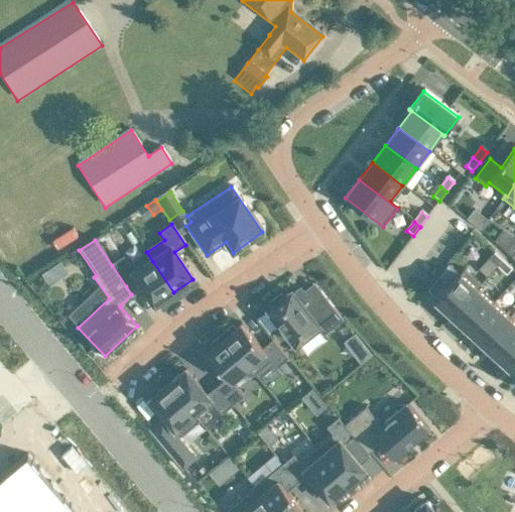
[(514,244),(510,241),(502,251),(508,256),(510,258),(514,252),(514,244)]
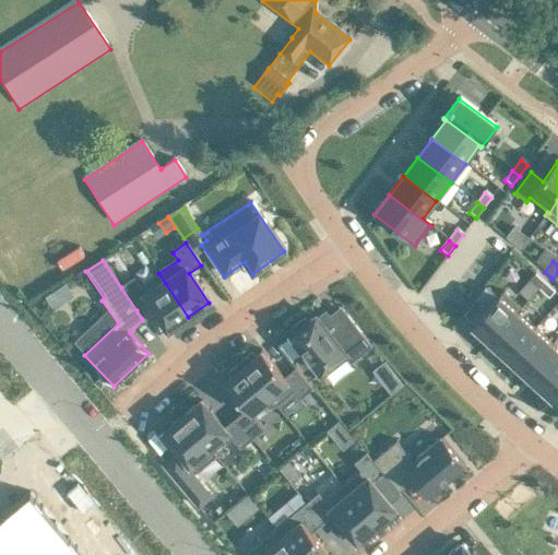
[(167,331),(188,317),(165,283),(158,273),(140,286),(134,279),(121,287),(137,310),(147,302),(167,331)]
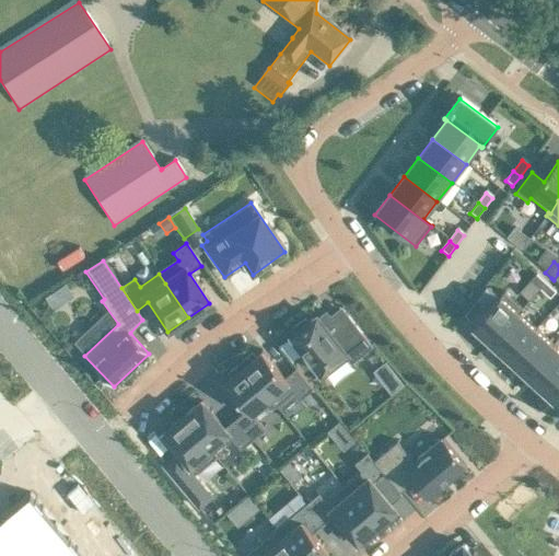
[(530,282),(539,291),(546,285),(536,276),(530,282)]
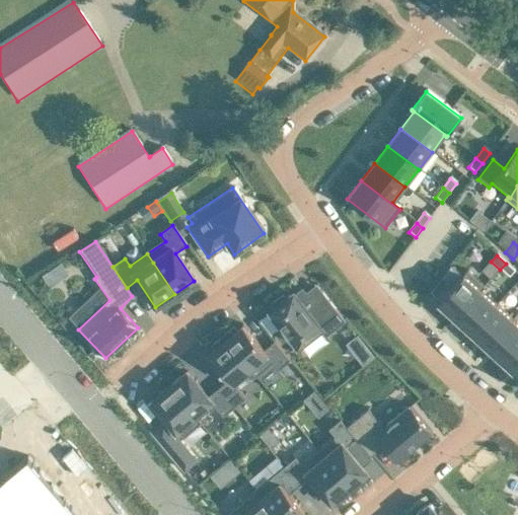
[(515,272),(506,264),(500,270),(509,278),(515,272)]
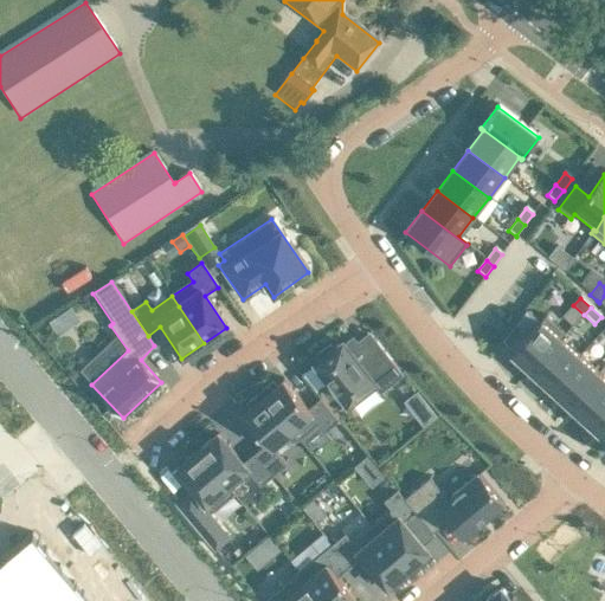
[(514,353),(510,355),(531,374),(561,340),(561,341),(566,336),(565,336),(545,318),(539,324),(526,311),(515,325),(527,337),(514,353)]
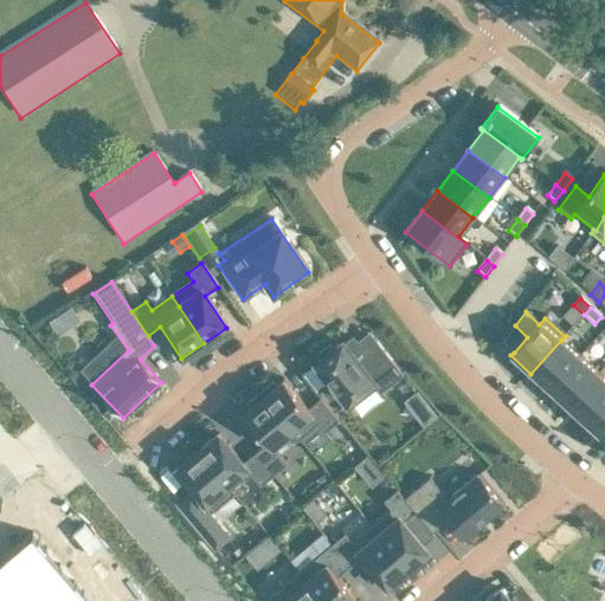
[(561,340),(531,374),(549,391),(580,357),(561,341),(561,340)]
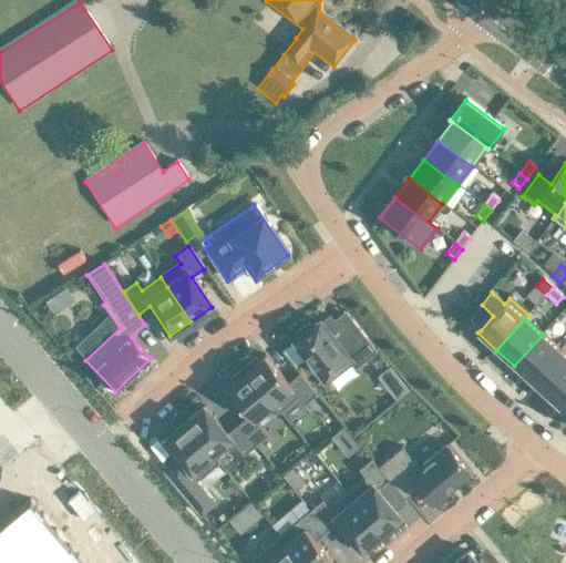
[(376,352),(350,320),(338,329),(329,319),(321,325),(320,323),(311,329),(308,326),(297,335),(300,339),(296,341),(323,378),(349,359),(356,368),(376,352)]
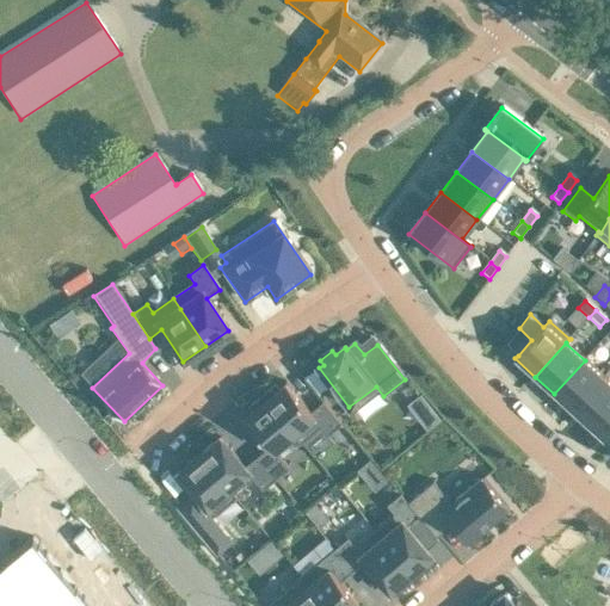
[(585,360),(554,394),(573,412),(603,377),(585,360)]
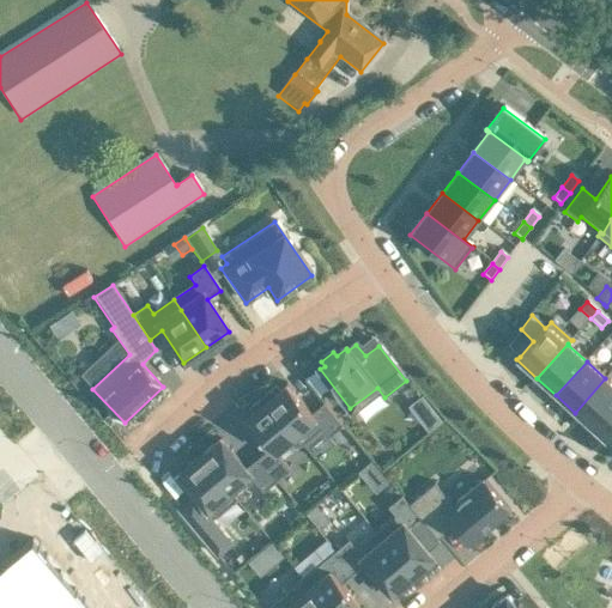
[(611,384),(605,378),(575,413),(594,430),(611,409),(611,384)]
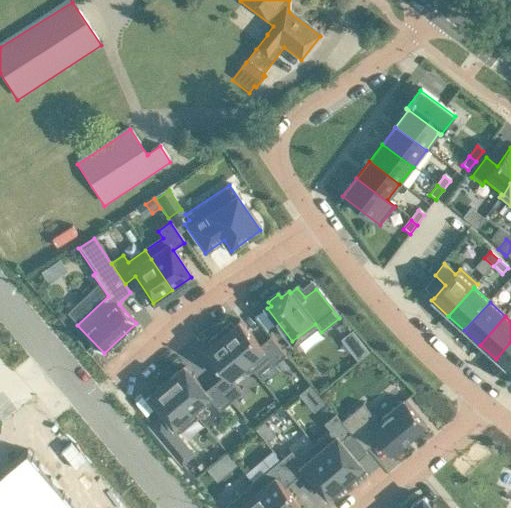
[(239,323),(222,337),(245,365),(251,372),(268,358),(275,367),(286,358),(270,338),(259,347),(239,323)]
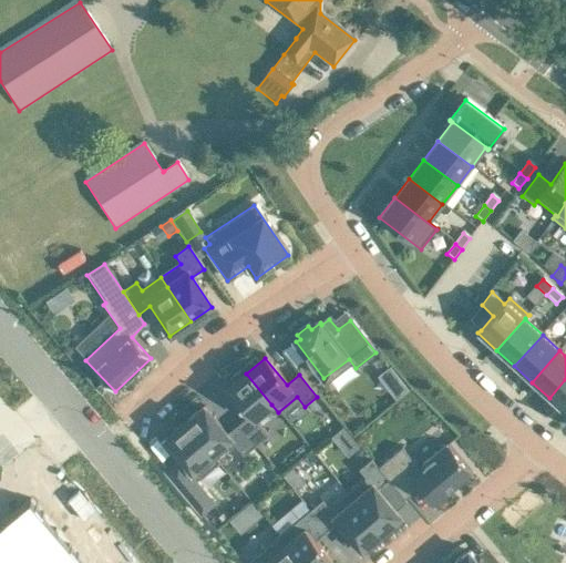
[(253,420),(271,405),(246,374),(227,389),(250,417),(238,427),(254,446),(266,437),(253,420)]
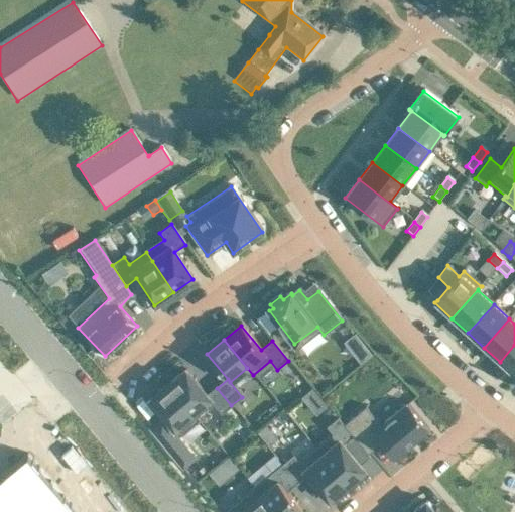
[(514,345),(500,362),(514,376),(513,378),(514,379),(514,377),(514,345)]
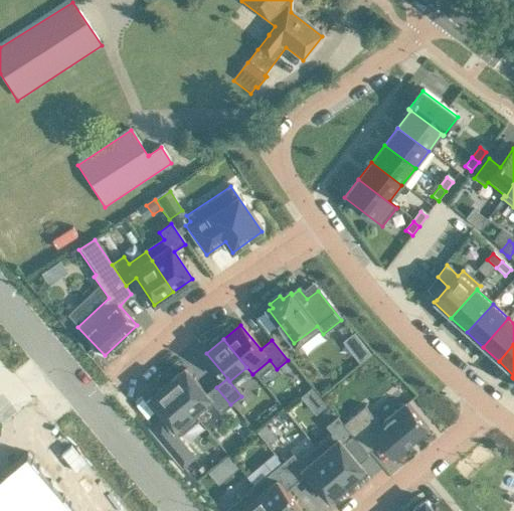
[(186,371),(168,386),(191,414),(195,418),(212,404),(220,413),(230,404),(216,387),(205,395),(186,371)]
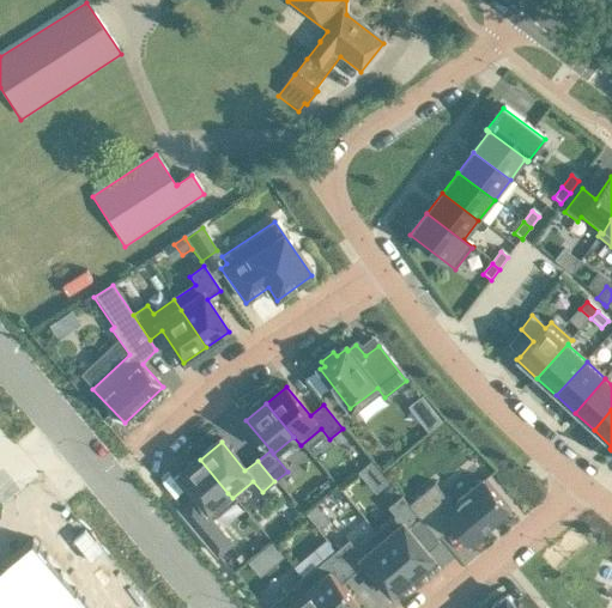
[(195,497),(177,511),(204,542),(218,530),(212,522),(235,503),(232,498),(228,493),(200,460),(179,476),(195,497)]
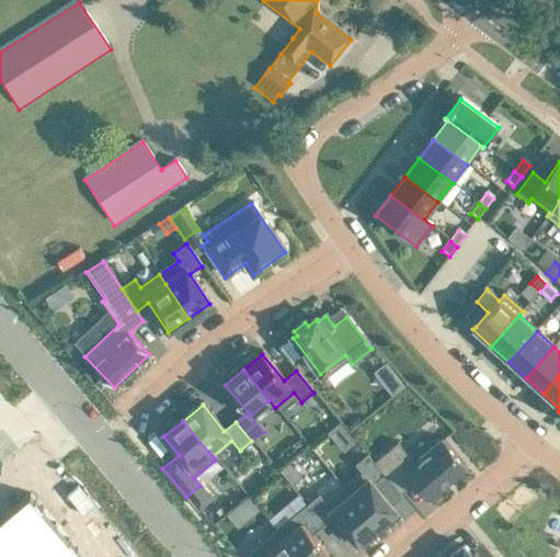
[(442,442),(423,457),(413,466),(397,445),(374,465),(384,477),(385,475),(400,495),(413,484),(427,500),(446,485),(465,469),(442,442)]
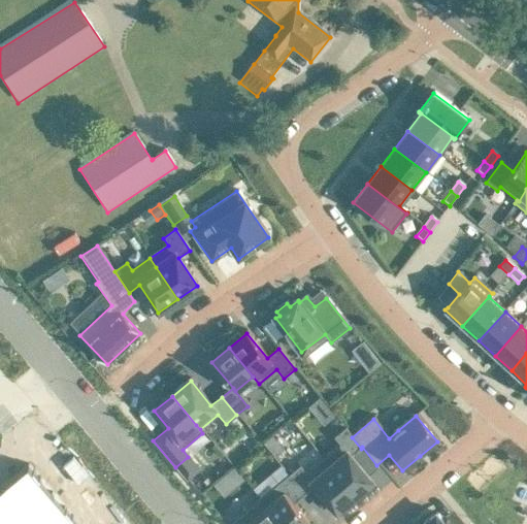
[(324,461),(354,497),(371,482),(351,456),(361,449),(352,437),(346,430),(335,438),(341,447),(324,461)]
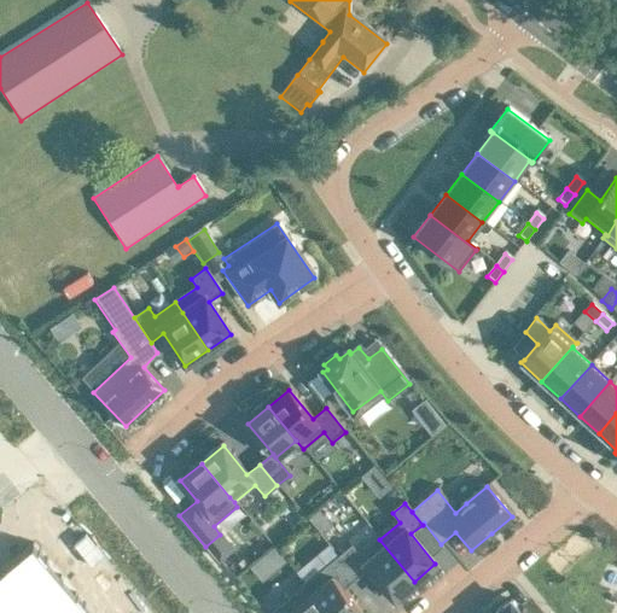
[(318,513),(308,521),(320,537),(331,529),(318,513)]
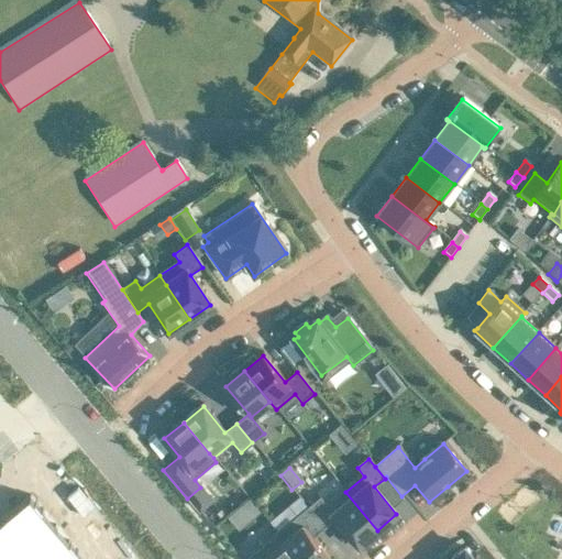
[(377,530),(345,492),(327,507),(321,500),(308,511),(324,529),(335,519),(357,546),(377,530)]
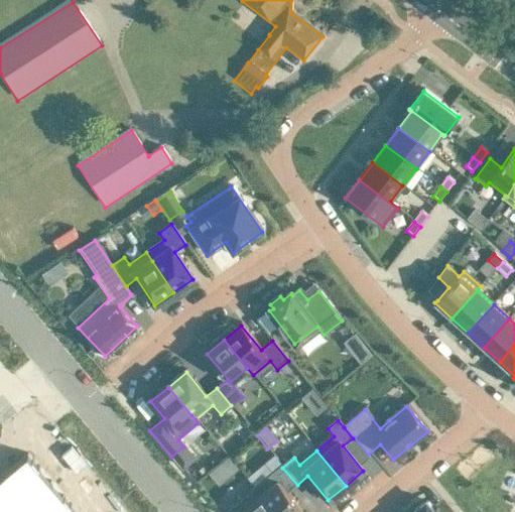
[(75,511),(29,459),(0,483),(0,511),(75,511)]
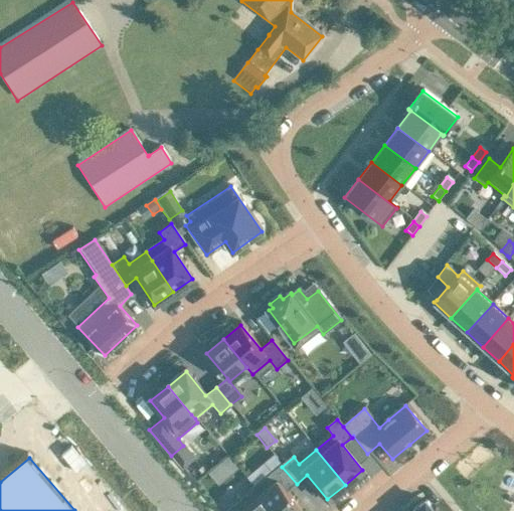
[(227,459),(218,467),(227,479),(237,471),(227,459)]
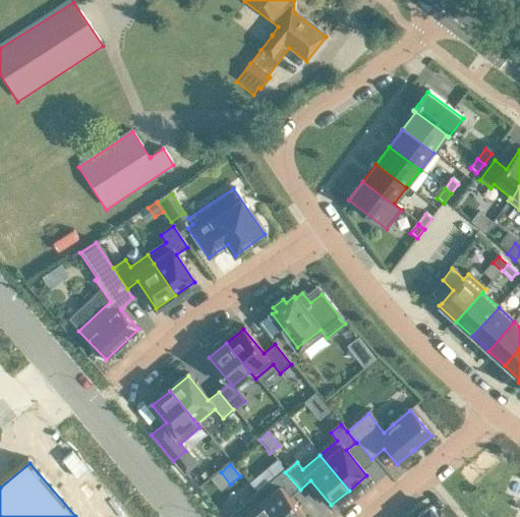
[(300,490),(285,472),(257,495),(276,516),(302,516),(303,515),(289,499),(300,490)]
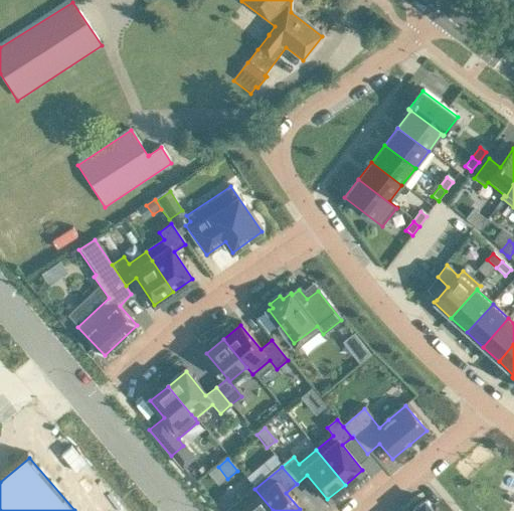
[(273,510),(254,489),(228,510),(273,510)]
